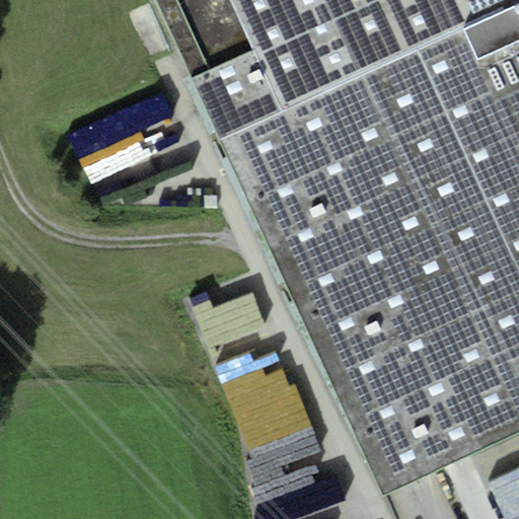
[(518,0),(158,0),(385,494),(518,432),(518,0)]
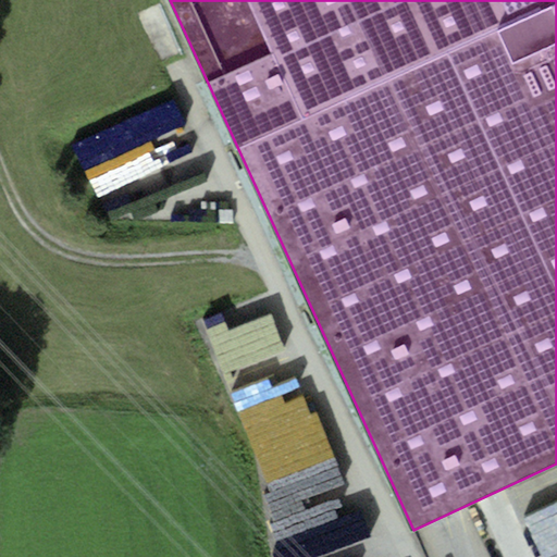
[(110,229),(212,190),(178,102),(76,140),(110,229)]
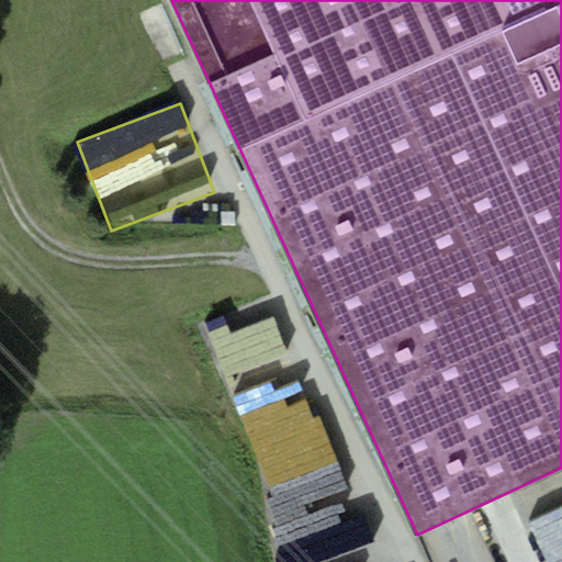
[(305,394),(291,355),(277,360),(267,333),(242,343),(238,333),(213,343),(242,417),(305,394)]
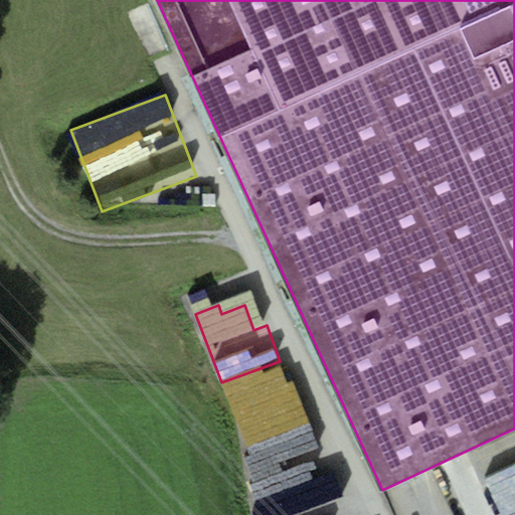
[(256,471),(321,447),(297,383),(232,407),(256,471)]
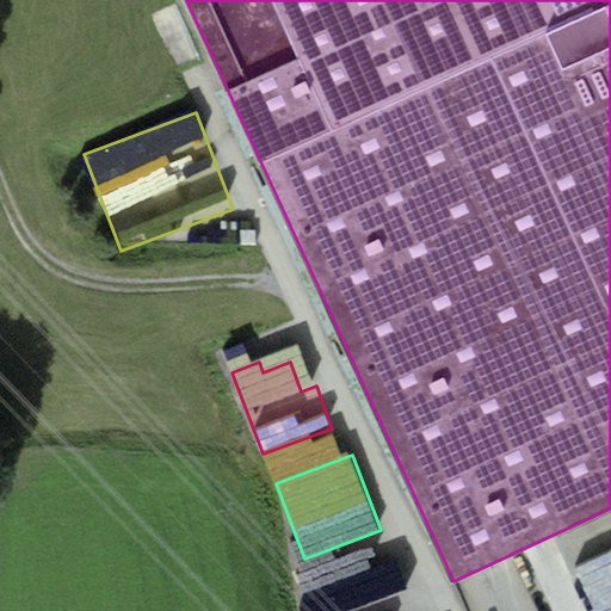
[(415,610),(408,588),(345,610),(415,610)]
